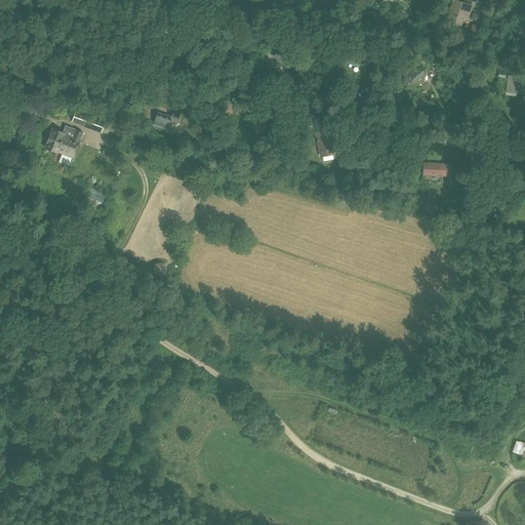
[(444,18),(456,24),(460,13),(465,15),(469,5),(456,0),(448,0),(447,5),(449,5),(444,18)]
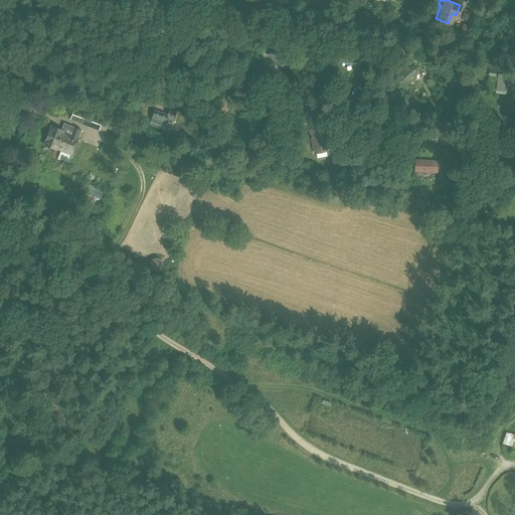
[(240,15),(255,18),(258,9),(242,6),(240,15)]
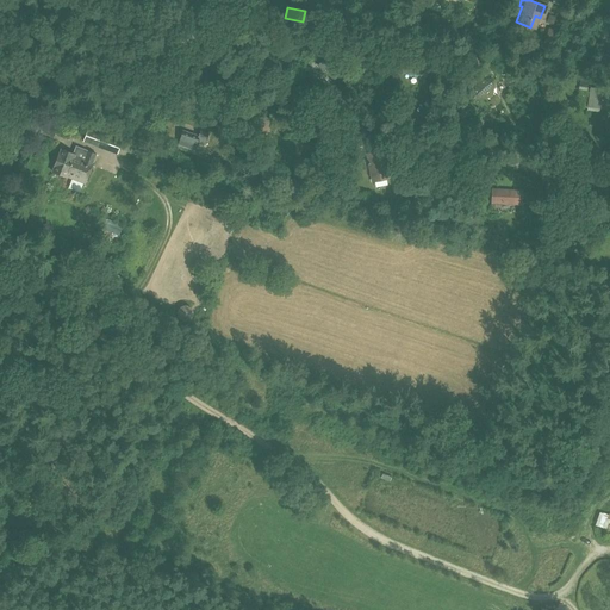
[(556,30),(548,27),(546,36),(554,38),(556,30)]
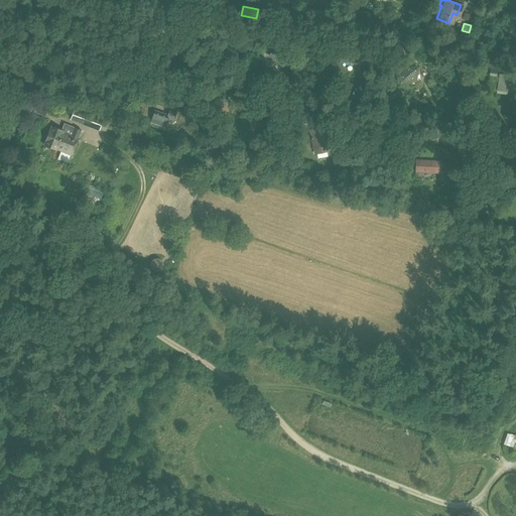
[(290,61),(276,48),(269,56),(283,70),(290,61)]
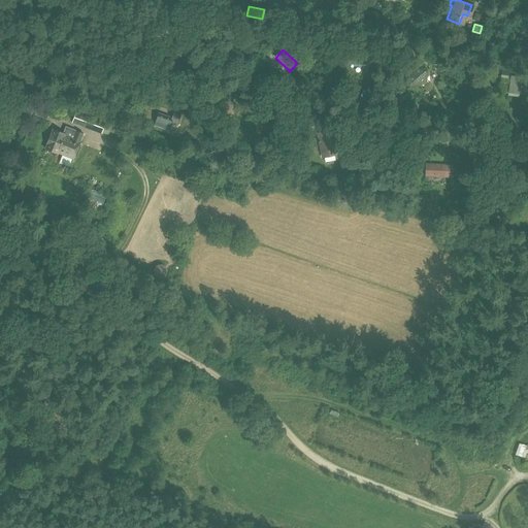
[(427,59),(425,61),(424,67),(419,67),(414,69),(413,76),(417,81),(423,83),(423,85),(424,87),(427,88),(429,87),(430,84),(428,80),(425,79),(427,78),(429,69),(431,67),(432,62),(431,60),(427,59)]
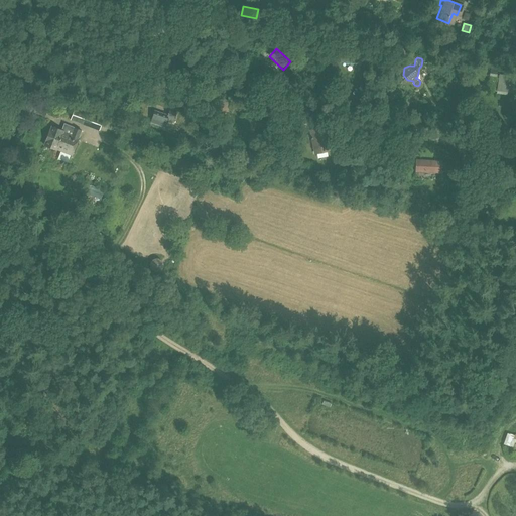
[(491,67),(490,74),(498,75),(498,68),(491,67)]
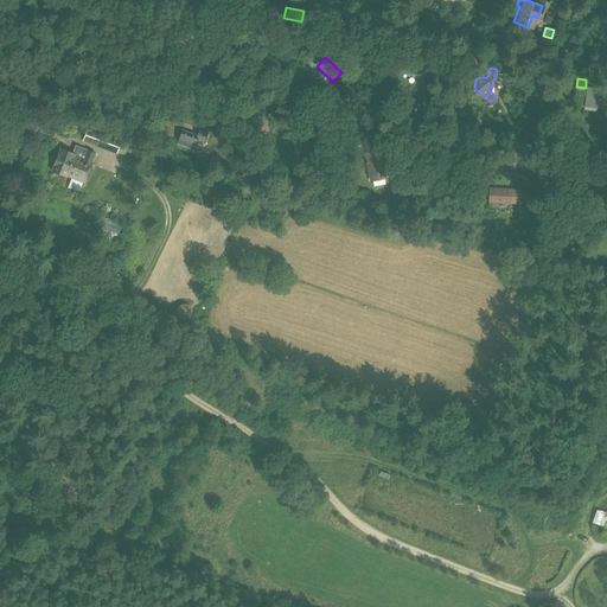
[(585,108),(594,109),(598,83),(587,82),(585,108)]
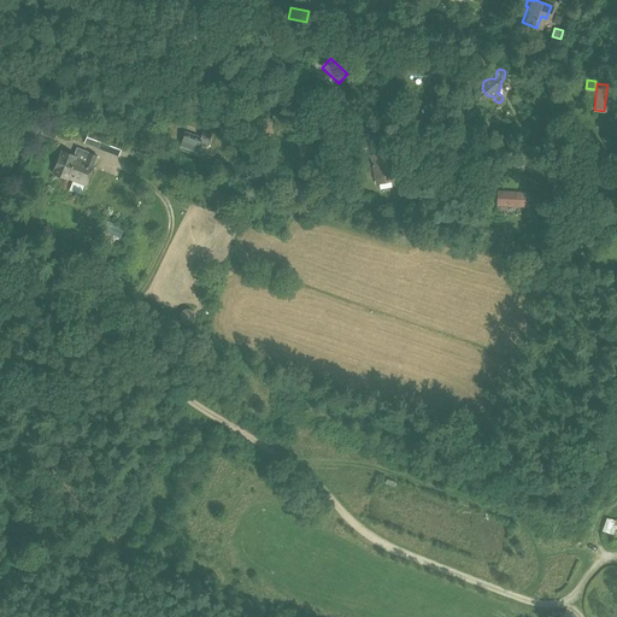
[(84,144),(119,157),(124,144),(89,130),(84,144)]
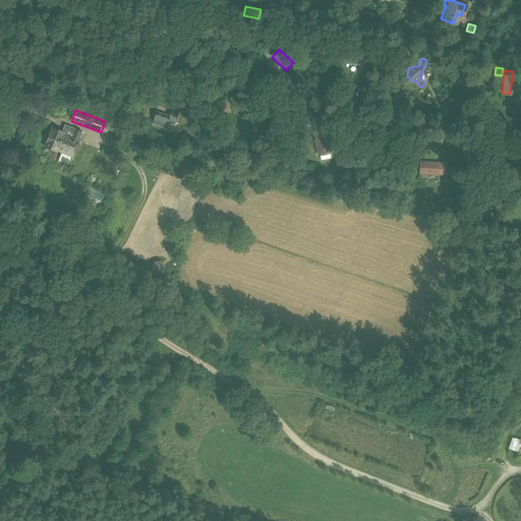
[(153,123),(167,128),(170,121),(175,123),(179,114),(172,111),(170,116),(157,111),(153,123)]
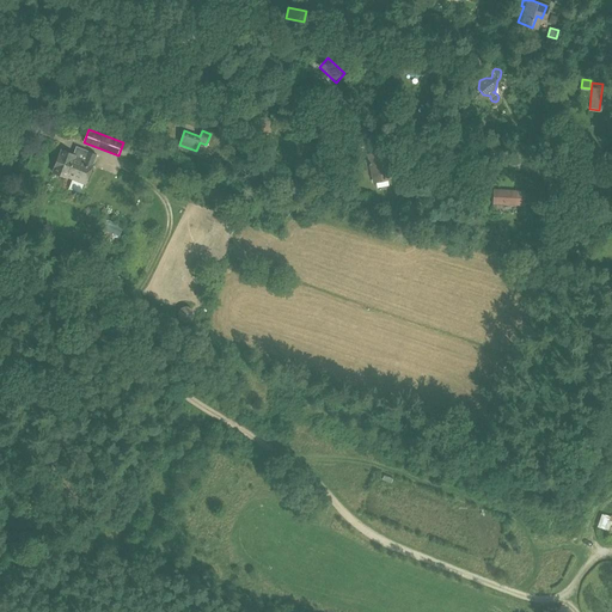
[(68,177),(85,184),(95,163),(93,163),(97,154),(87,151),(85,159),(83,159),(84,157),(77,153),(75,155),(61,150),(53,172),(67,178),(68,177)]
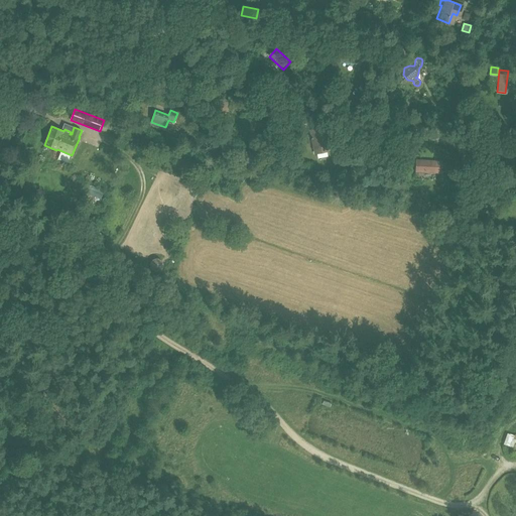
[(311,131),(314,145),(326,143),(324,128),(311,131)]
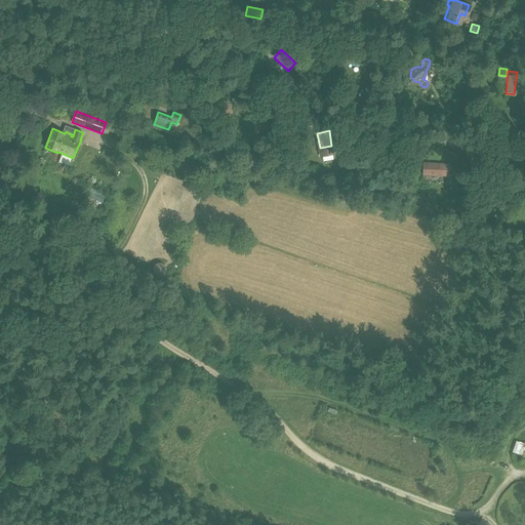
[(289,168),(294,162),(291,159),(286,166),(289,168)]
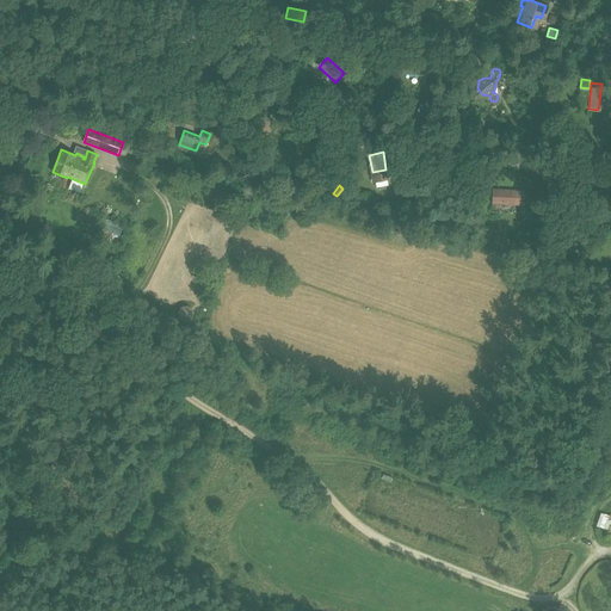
[(492,204),(523,205),(523,191),(492,190),(492,204)]
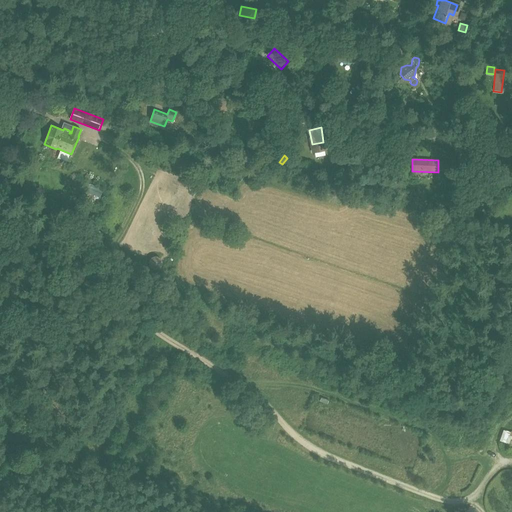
[(335,172),(331,166),(326,170),(330,176),(335,172)]
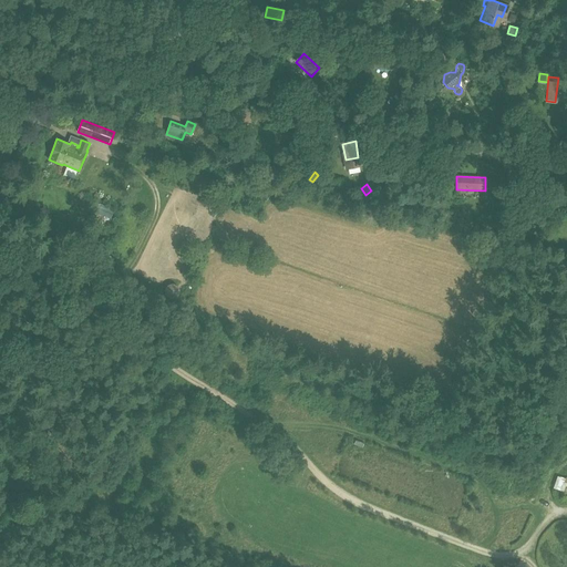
[(100,217),(110,222),(111,219),(115,209),(104,205),(100,217)]
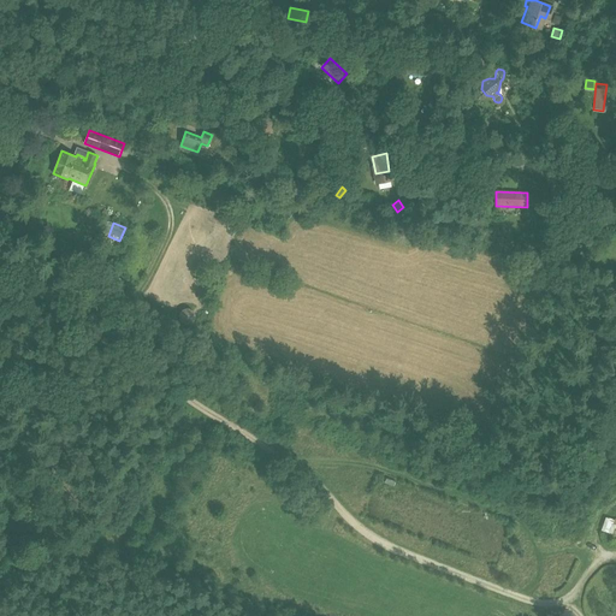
[(188,308),(187,308),(185,308),(184,308),(183,309),(182,309),(182,311),(181,311),(181,312),(179,313),(179,314),(179,315),(179,317),(179,318),(181,319),(181,320),(182,320),(182,321),(183,321),(183,323),(184,323),(185,323),(187,323),(187,324),(188,324),(189,323),(190,323),(191,323),(191,321),(193,321),(193,320),(194,320),(194,319),(194,318),(195,318),(195,317),(195,315),(195,314),(195,313),(194,313),(194,312),(194,311),(193,311),(193,309),(191,309),(190,308),(189,308),(188,308)]
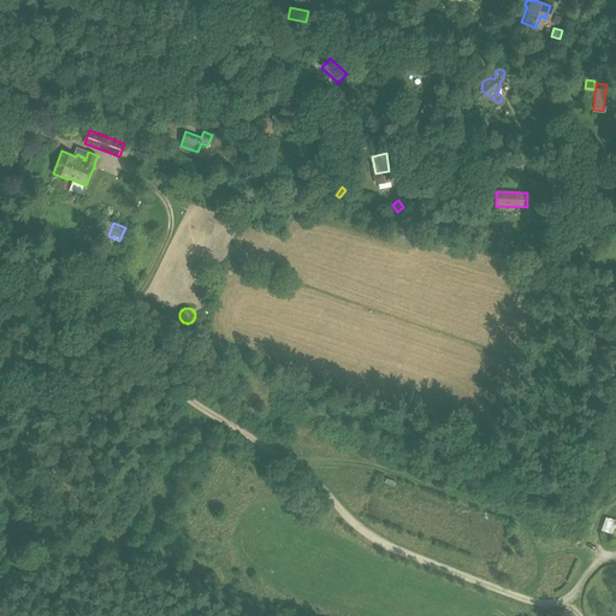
[(456,473),(481,473),(481,463),(456,463),(456,473)]
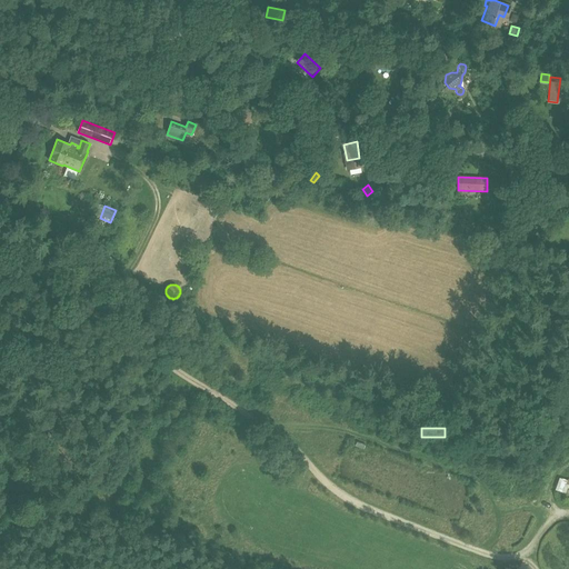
[(568,480),(561,479),(558,489),(568,493),(568,480)]
